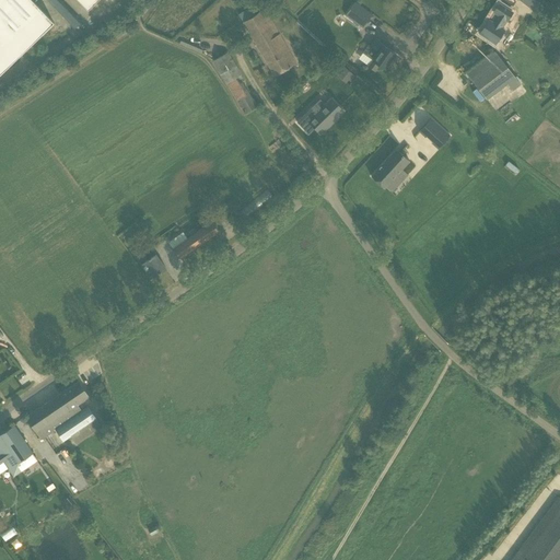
[(0,0),(0,73),(54,23),(31,0),(0,0)]
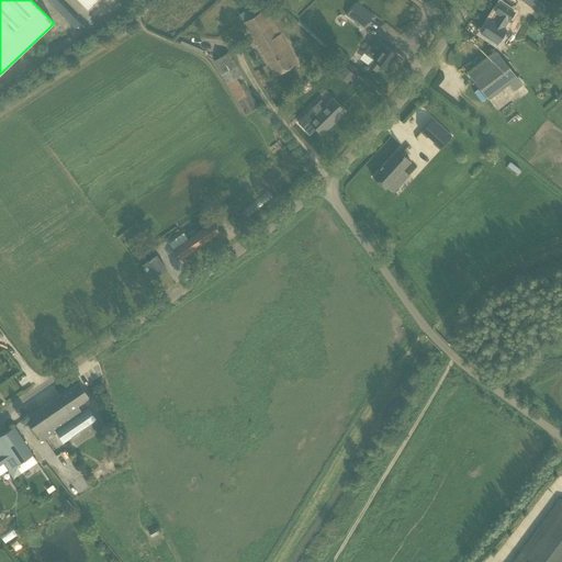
[(76,29),(81,23),(58,0),(48,0),(44,6),(56,18),(60,12),(76,29)]
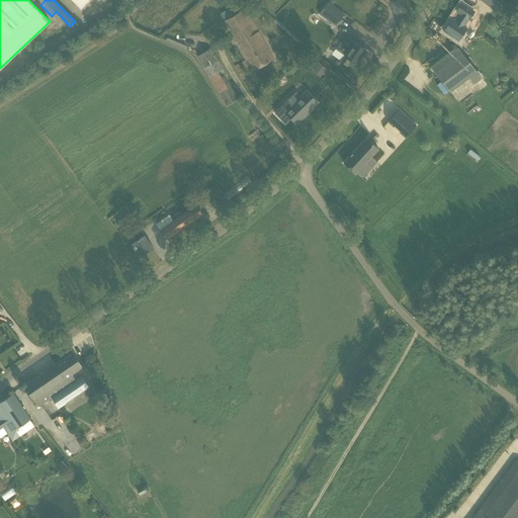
[(72,0),(81,9),(90,0),(72,0)]
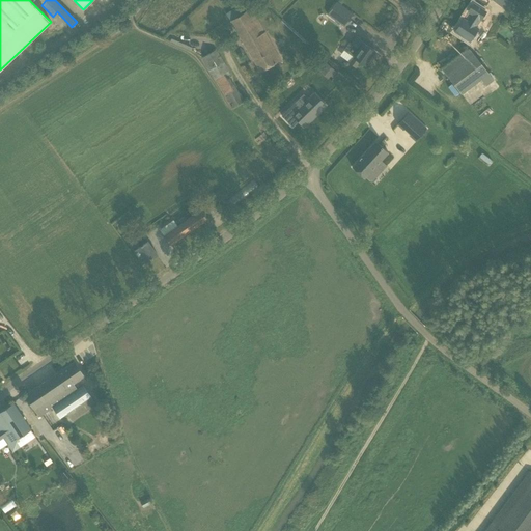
[(336,2),(327,15),(343,27),(353,14),(336,2)]
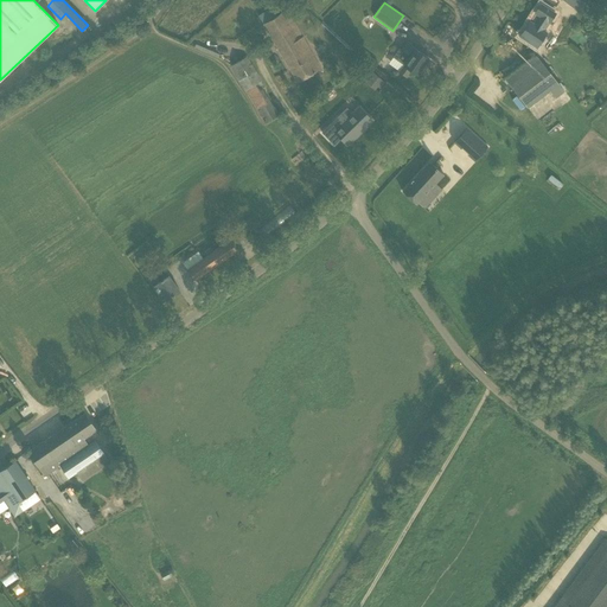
[(541,29),(551,11),(541,4),(535,12),(540,16),(534,24),(529,21),(521,36),(537,48),(547,32),(541,29)]
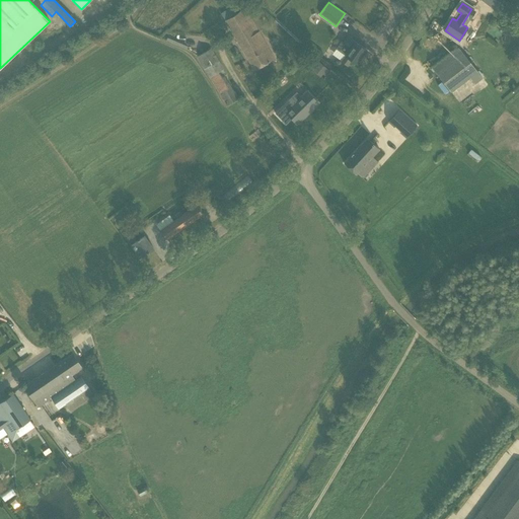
[(226,20),(254,71),(275,60),(249,15),(247,16),(244,10),(226,20)]
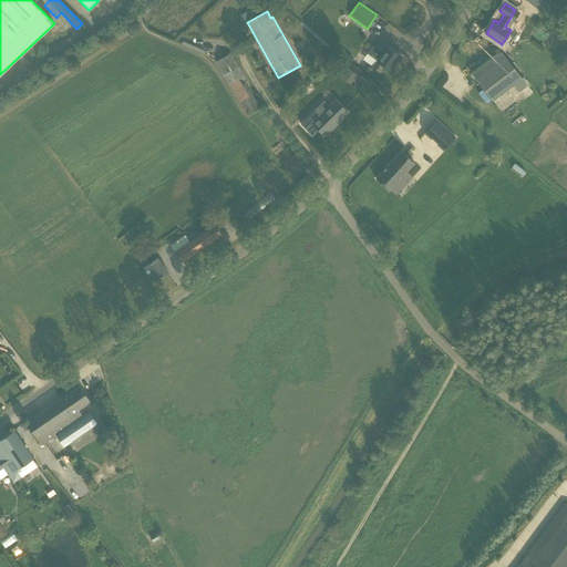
[(390,70),(400,55),(380,40),(374,47),(372,45),(367,53),(378,61),(373,68),(379,72),(383,65),(390,70)]
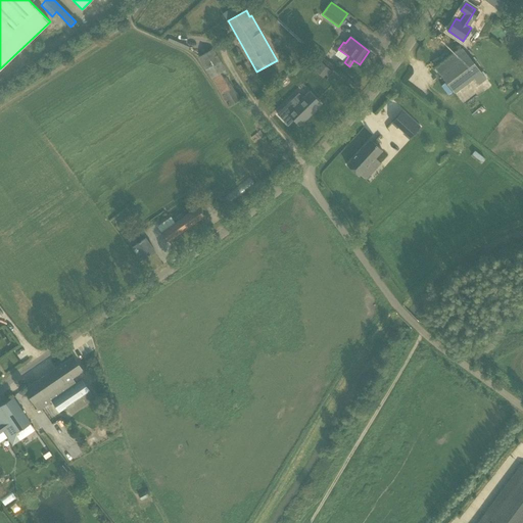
[(473,79),(481,73),(462,49),(436,69),(455,93),(473,79)]
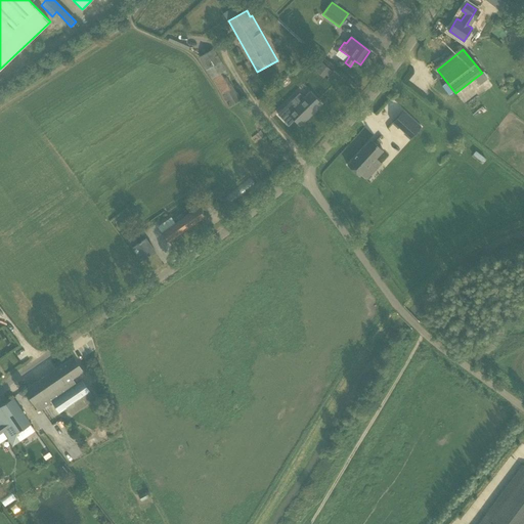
[(233,88),(230,83),(211,50),(199,57),(216,86),(222,94),(233,88)]
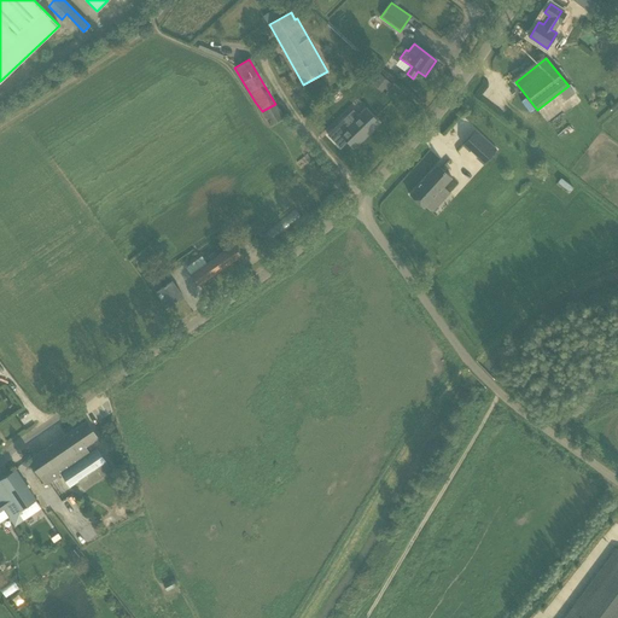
[(380,75),(375,81),(384,88),(386,91),(392,85),(380,75)]
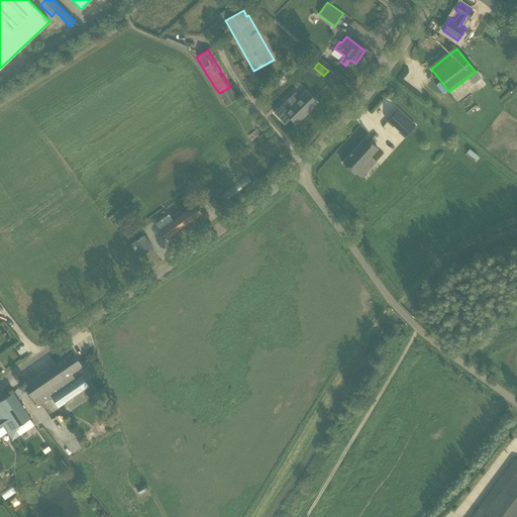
[(286,109),(284,111),(296,123),(317,103),(305,91),(297,99),(292,94),(282,105),(286,109)]
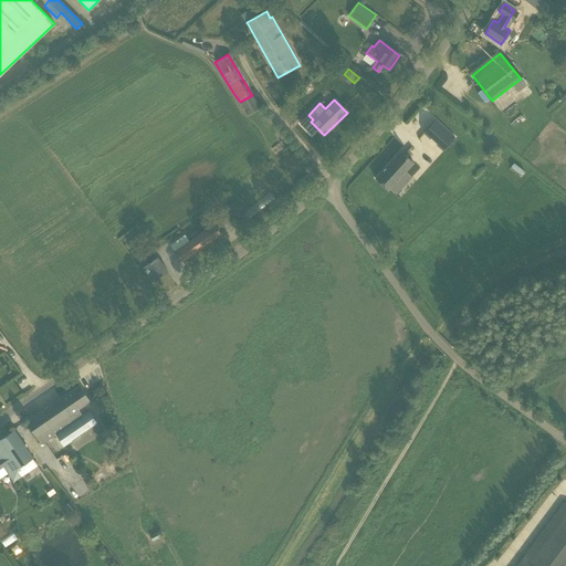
[(442,152),(457,139),(439,119),(426,130),(431,138),(432,137),(438,143),(437,144),(442,152)]
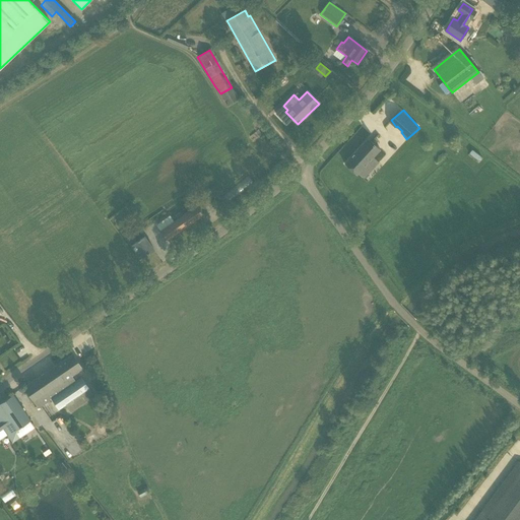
[(350,173),(377,150),(367,138),(340,160),(350,173)]
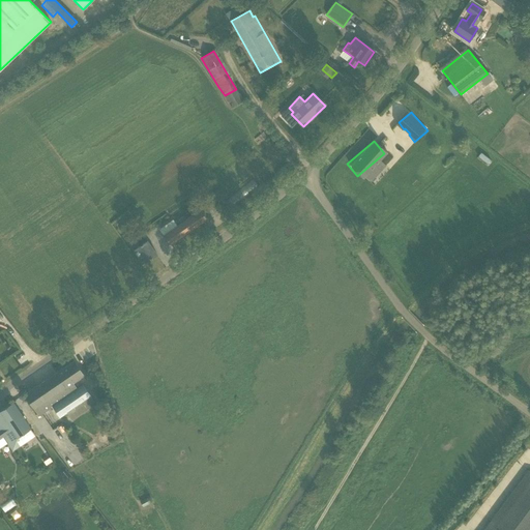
[(491,160),(481,153),(478,156),(488,165),(491,160)]
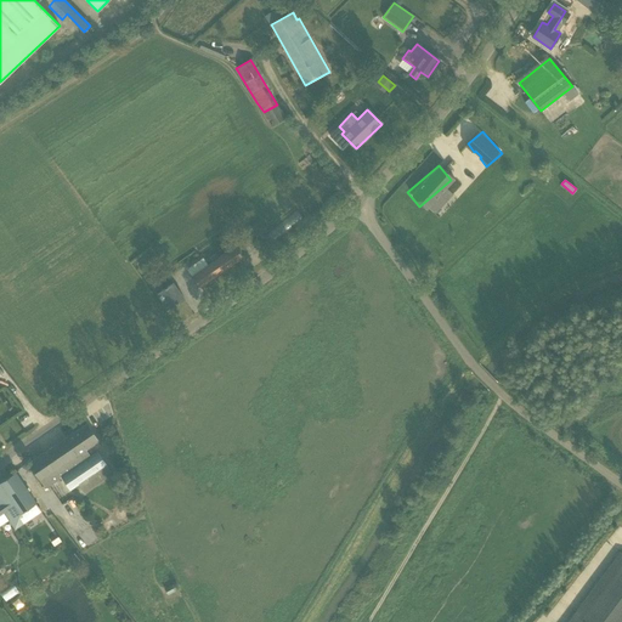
[(243,258),(241,255),(235,246),(231,249),(227,244),(222,248),(226,253),(219,258),(215,253),(209,258),(211,261),(208,265),(192,276),(201,288),(243,258)]
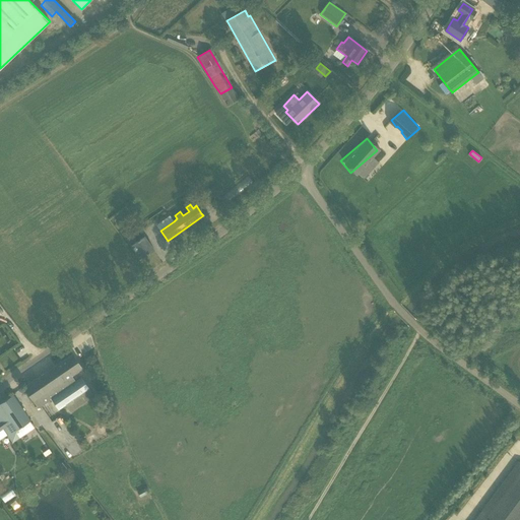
[(143,257),(154,250),(139,230),(127,238),(131,245),(136,252),(138,251),(143,257)]
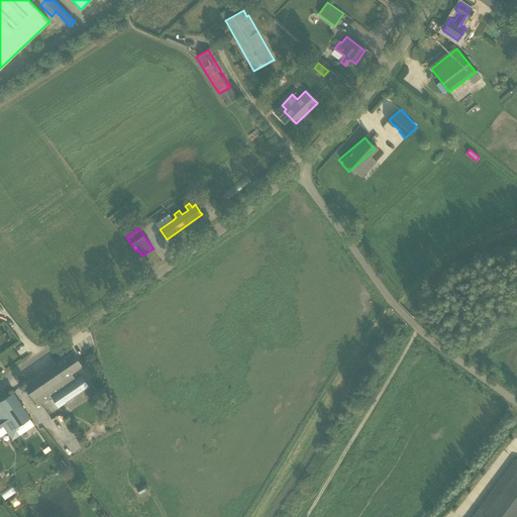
[(82,367),(72,352),(24,385),(38,406),(50,397),(59,407),(66,403),(70,410),(94,393),(81,375),(75,378),(72,374),(82,367)]
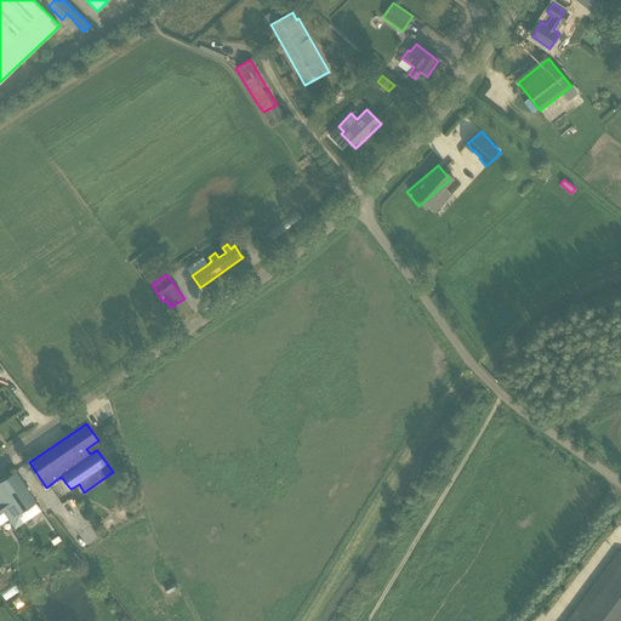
[(0,523),(7,519),(15,529),(41,511),(15,472),(0,482),(0,523)]
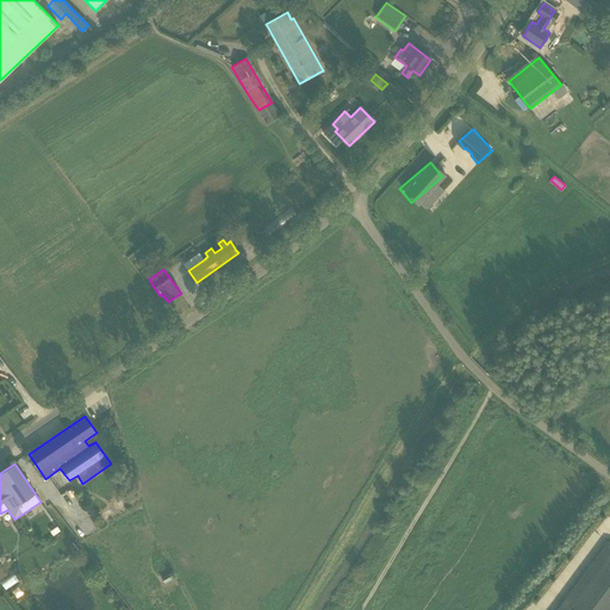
[(609,609),(609,542),(608,542),(556,609),(609,609)]
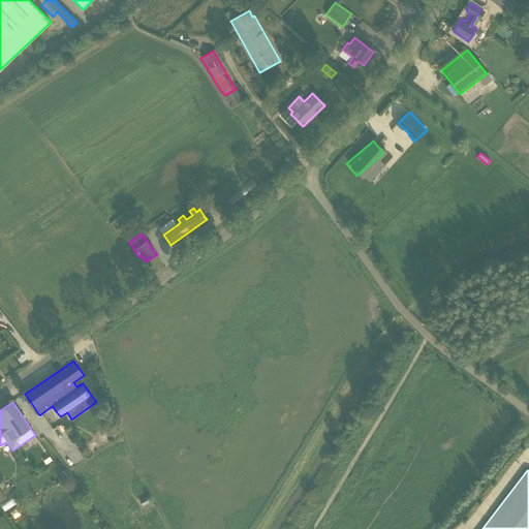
[(147,496),(139,500),(143,506),(151,502),(147,496)]
